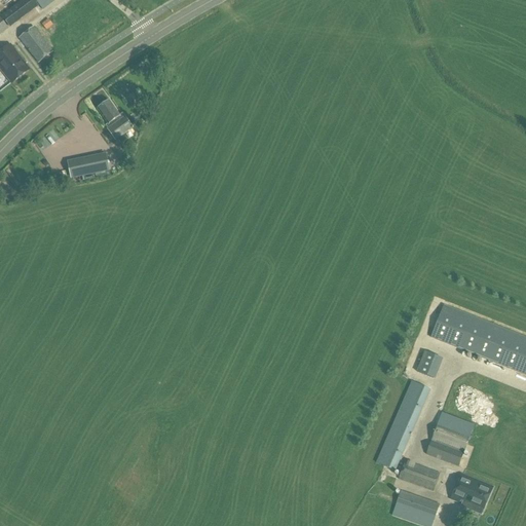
[(10,28),(40,6),(35,0),(23,0),(2,16),(10,28)]
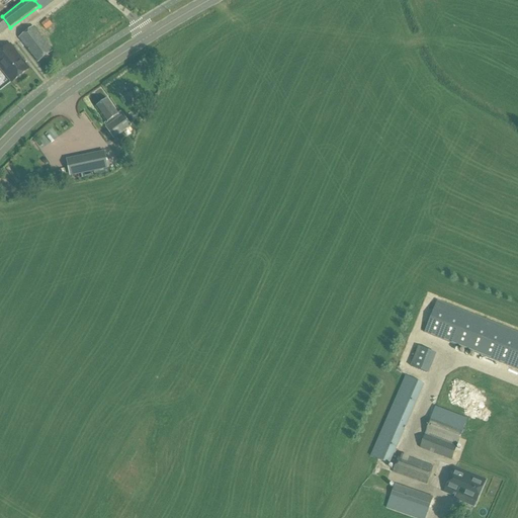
[(42,10),(56,0),(34,0),(39,6),(42,10)]
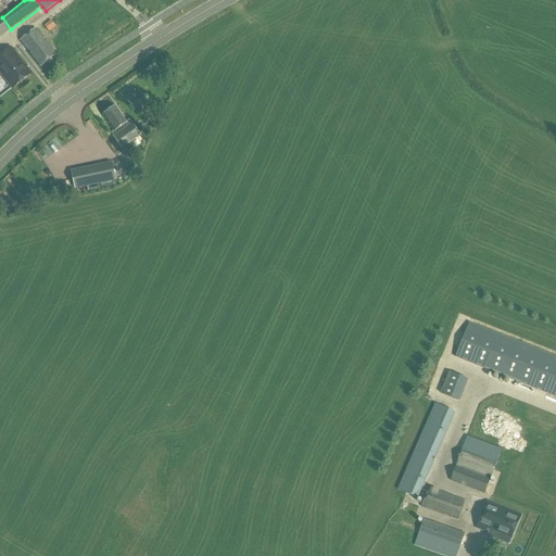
[(0,19),(0,17),(0,37),(10,30),(0,19)]
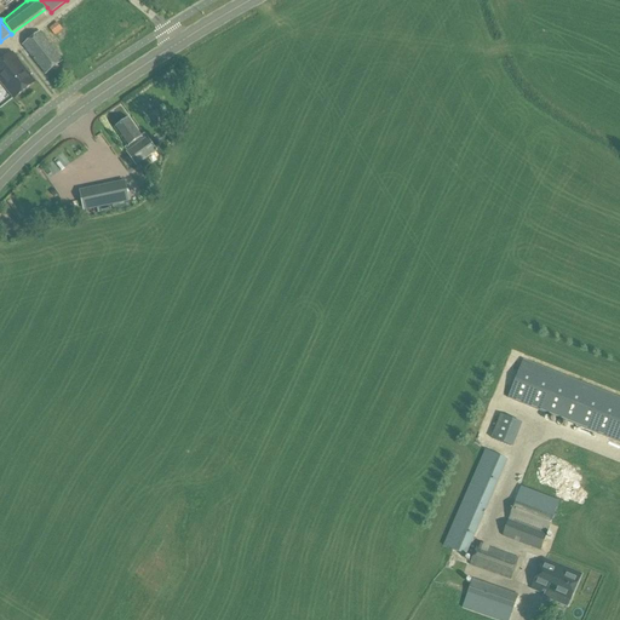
[(56,36),(63,30),(58,23),(50,29),(56,36)]
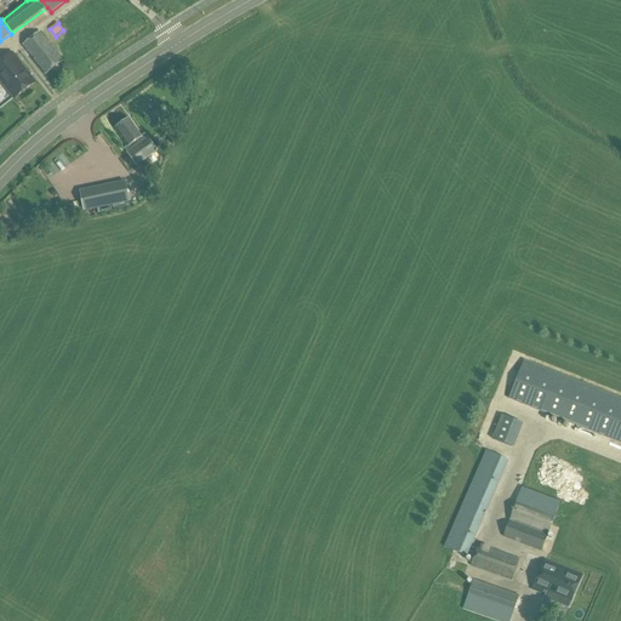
[(64,62),(41,33),(23,46),(46,77),(64,62)]
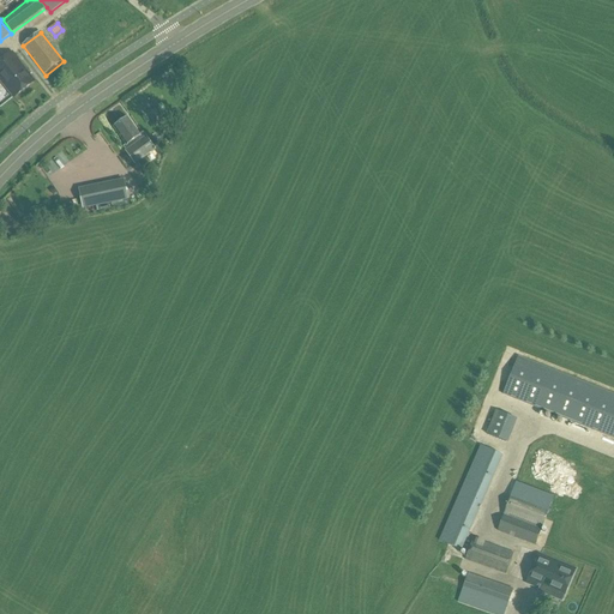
[(0,64),(0,79),(14,98),(36,82),(13,54),(0,64)]
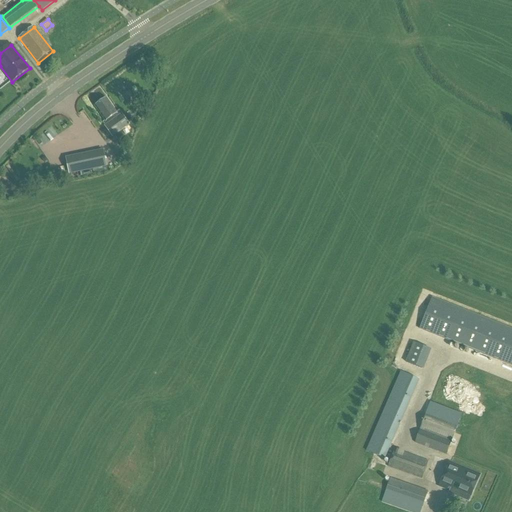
[(96,107),(107,122),(116,115),(106,99),(96,107)]
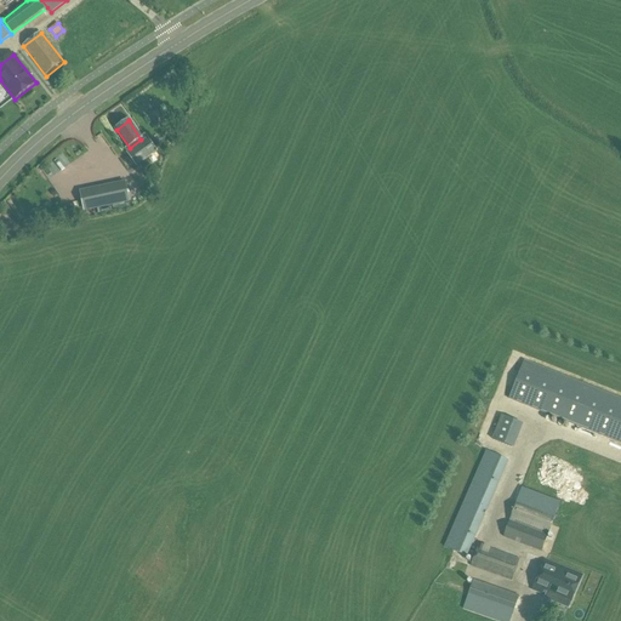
[(158,152),(149,138),(127,153),(137,166),(140,165),(148,158),(158,152)]
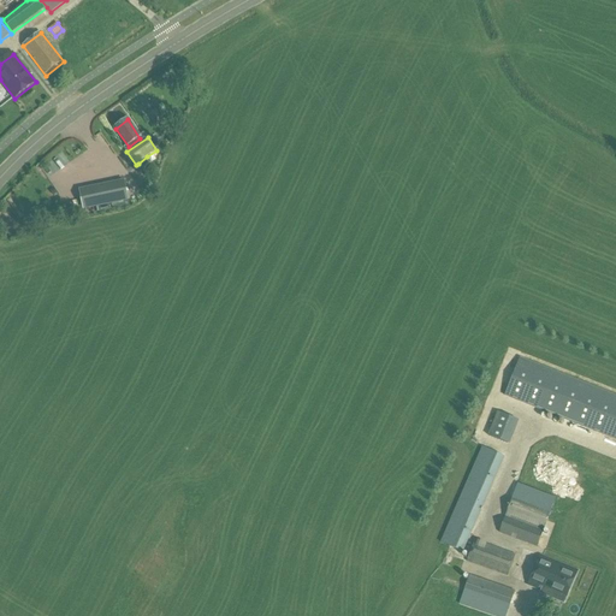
[(147,157),(138,164),(142,169),(152,163),(147,157)]
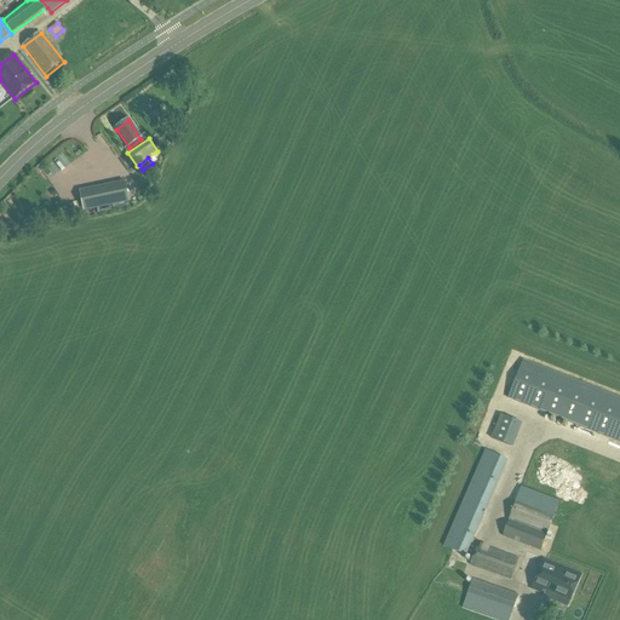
[(128,201),(125,182),(80,191),(84,211),(128,201)]
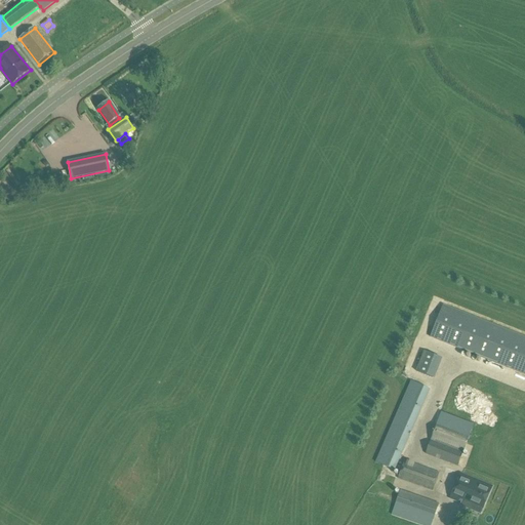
[(7,188),(3,191),(10,198),(13,195),(7,188)]
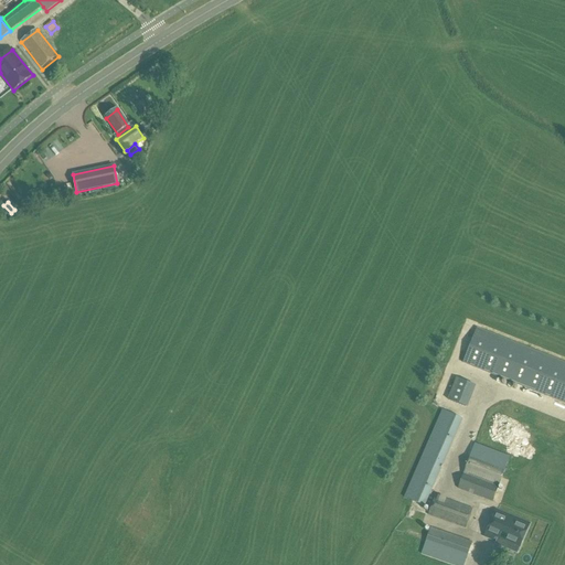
[(564,364),(477,329),(464,363),(564,403),(564,364)]
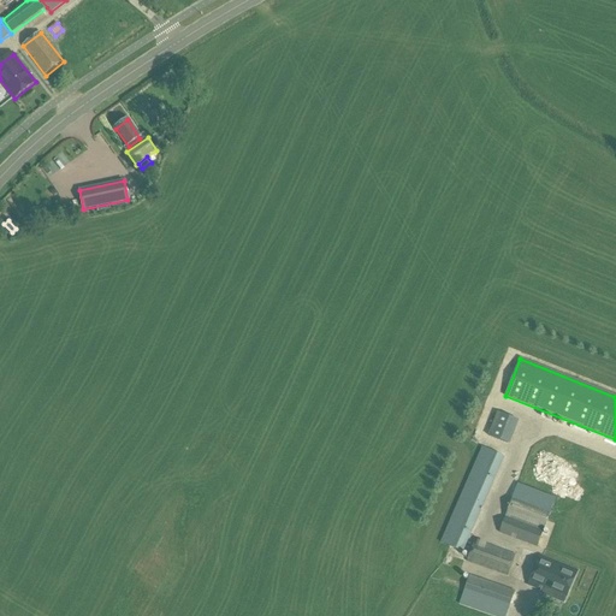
[(465,554),(505,456),(484,448),(442,544),(465,554)]
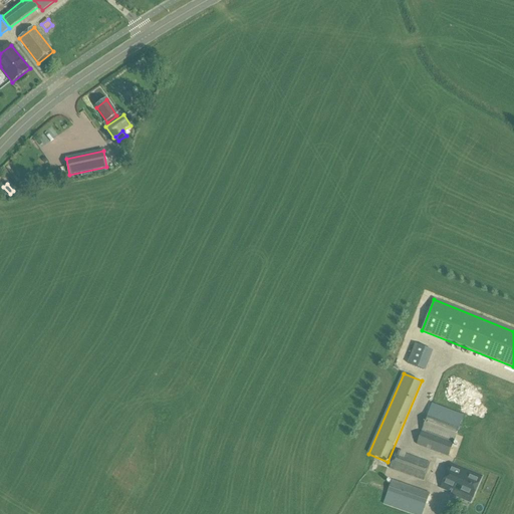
[(449,457),(464,417),(432,405),(417,445),(449,457)]
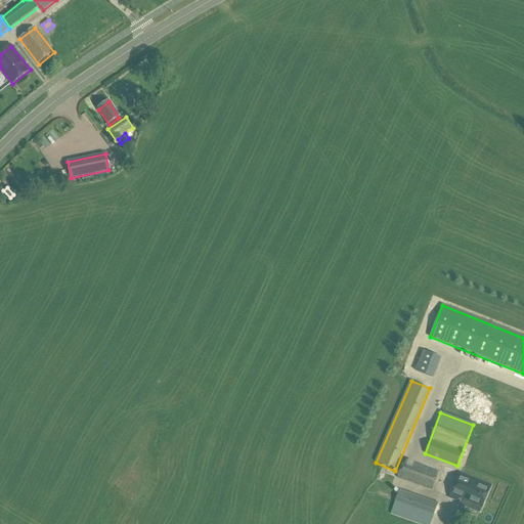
[(397,478),(433,491),(439,473),(403,461),(397,478)]
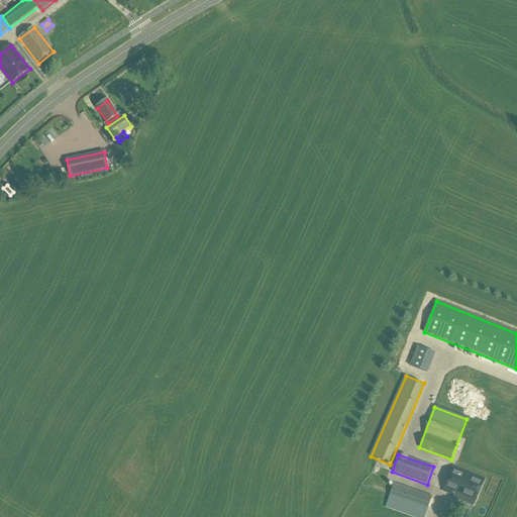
[(458,501),(475,507),(486,479),(452,466),(442,491),(459,499),(458,501)]
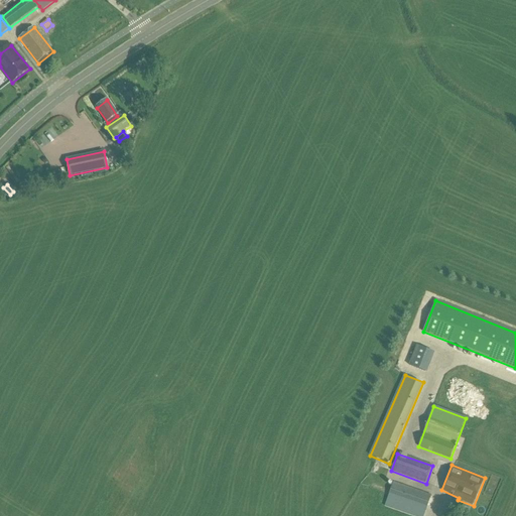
[(423,515),(431,495),(394,482),(385,506),(413,515),(423,515)]
